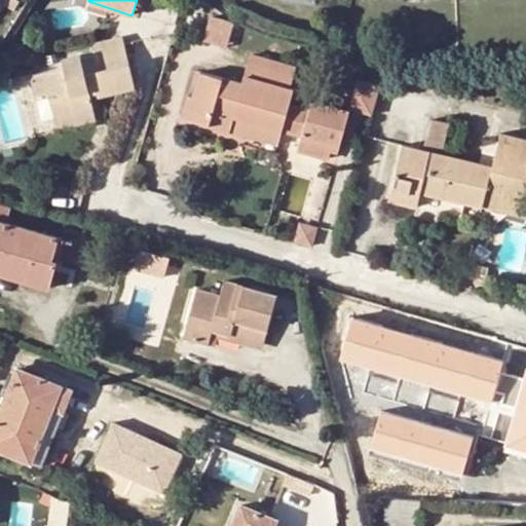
[(210,16),(203,41),(227,48),(233,24),(210,16)]
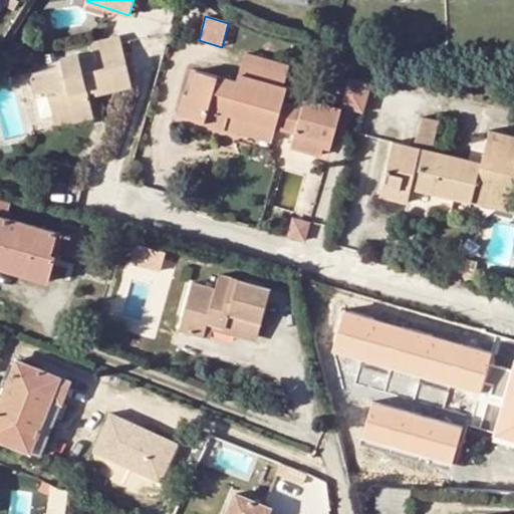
[(120,36),(90,44),(93,55),(79,58),(78,54),(60,57),(62,65),(30,73),(36,98),(47,95),(52,114),(89,104),(87,94),(85,85),(93,83),(95,92),(96,94),(133,85),(120,36)]
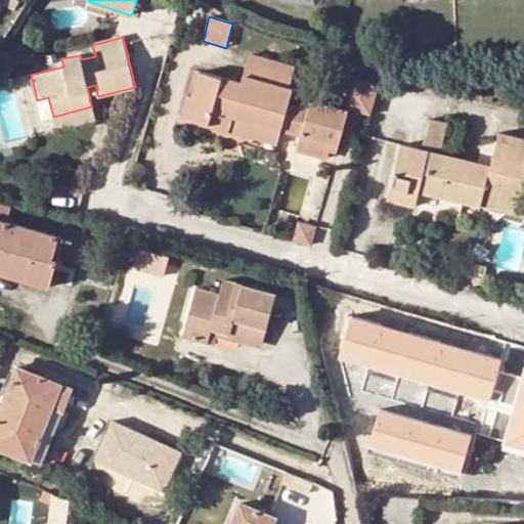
[(232,115),(280,129),(290,98),(292,88),(289,88),(295,67),(249,53),(241,84),(200,72),(192,95),(187,94),(181,118),(228,130),(232,115)]
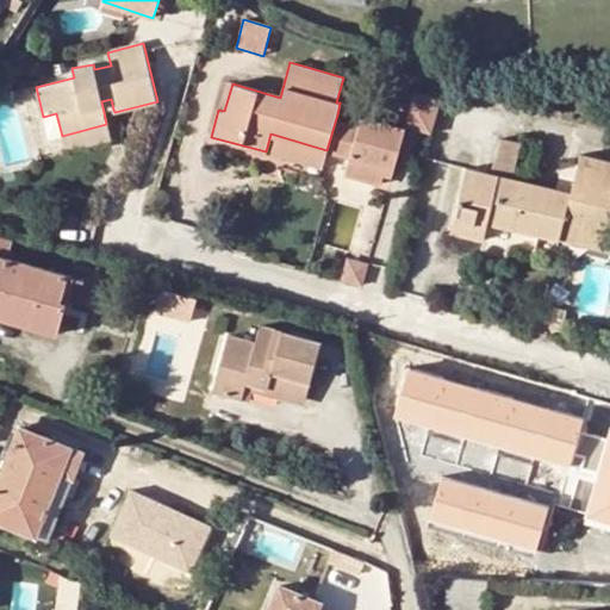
[(410,120),(434,128),(443,94),(418,88),(410,120)]
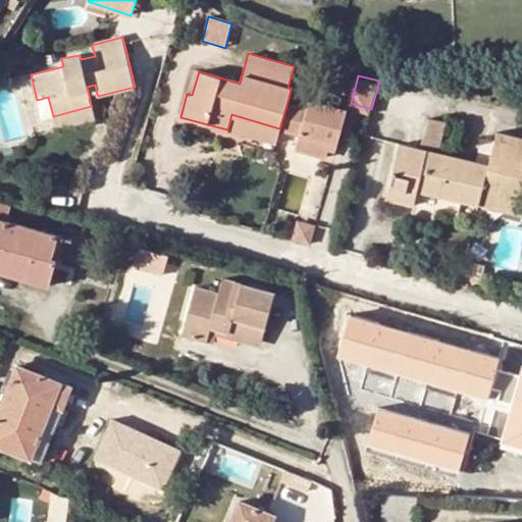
[(89,96),(97,94),(95,85),(87,87),(89,96)]
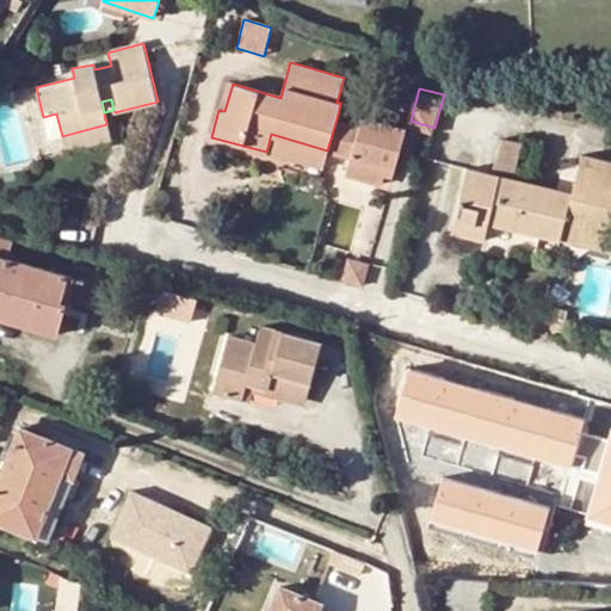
[(389,161),(399,164),(409,124),(363,112),(359,121),(338,115),(327,150),(351,158),(347,174),(383,185),(387,170),(389,161)]
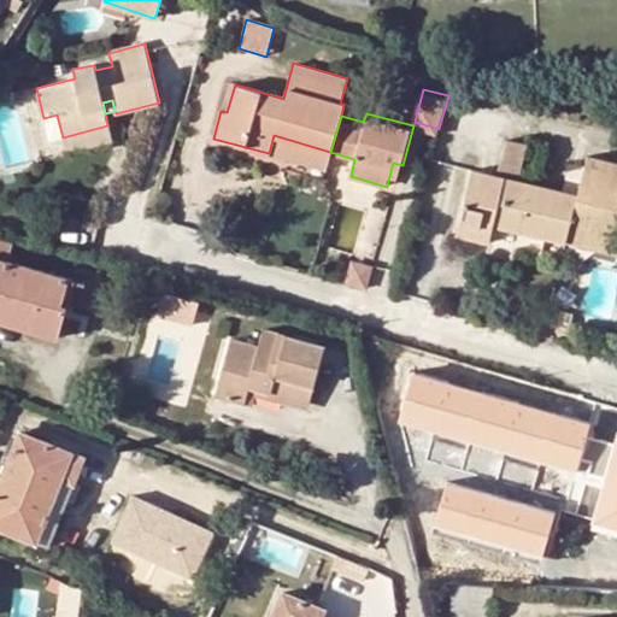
[(107,125),(63,137),(66,152),(111,140),(107,125)]
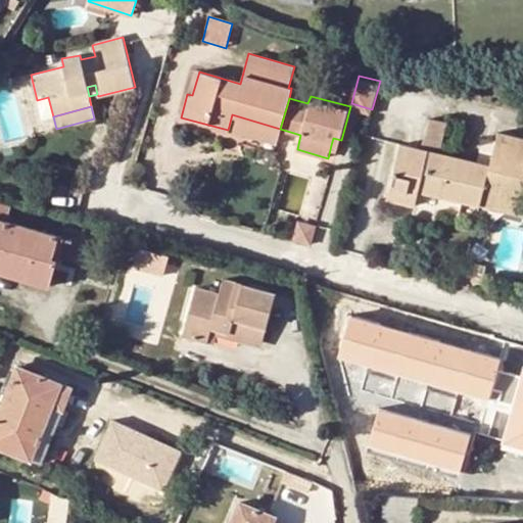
[(232,114),(228,130),(276,143),(280,129),(232,114)]
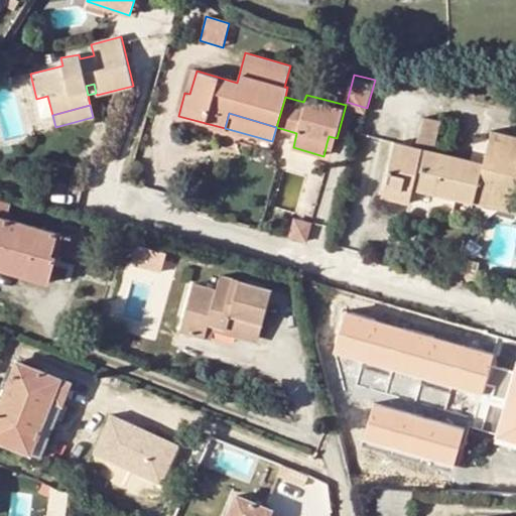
[(419,116),(413,146),(430,150),(437,120),(419,116)]
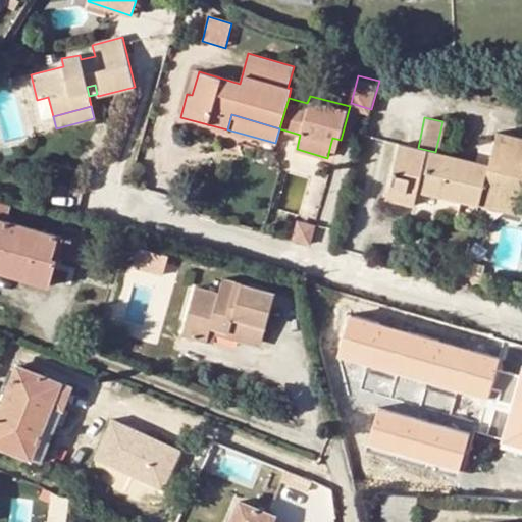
[(487,164),(479,199),(521,208),(521,139),(496,133),(487,164)]
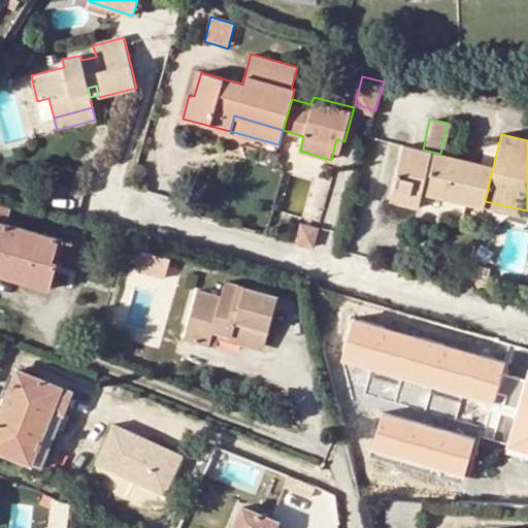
[(336,139),(334,146),(342,149),(344,141),(336,139)]
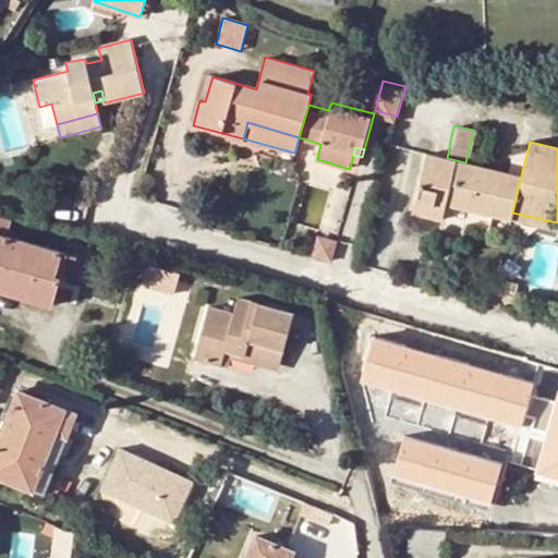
[(441,218),(446,203),(448,193),(457,195),(455,205),(489,214),(494,192),(489,192),(494,170),(465,162),(447,158),(426,153),(412,211),(441,218)]
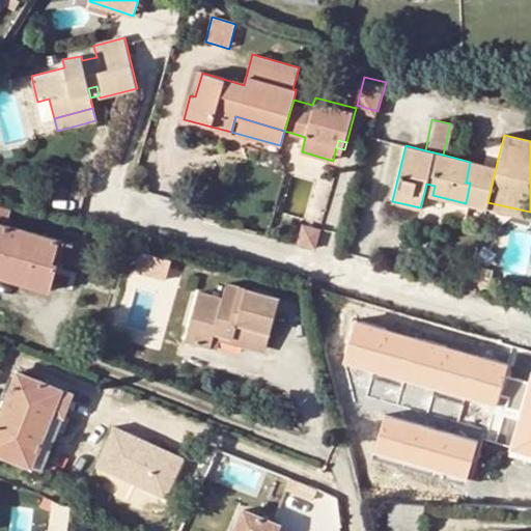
[(486,207),(487,202),(496,167),(479,164),(470,162),(466,183),(470,183),(466,203),(486,207)]
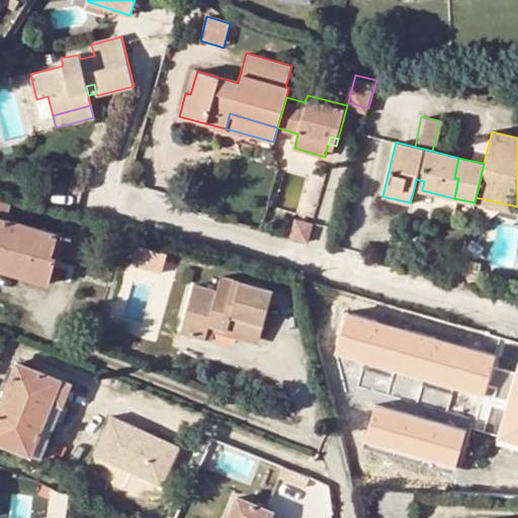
[(416,179),(414,188),(422,190),(424,181),(416,179)]
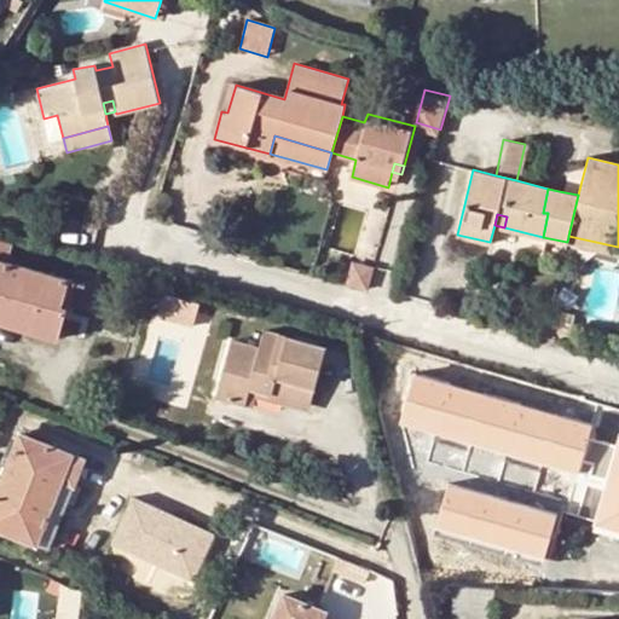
[(618,247),(568,236),(567,242),(618,253),(618,247)]
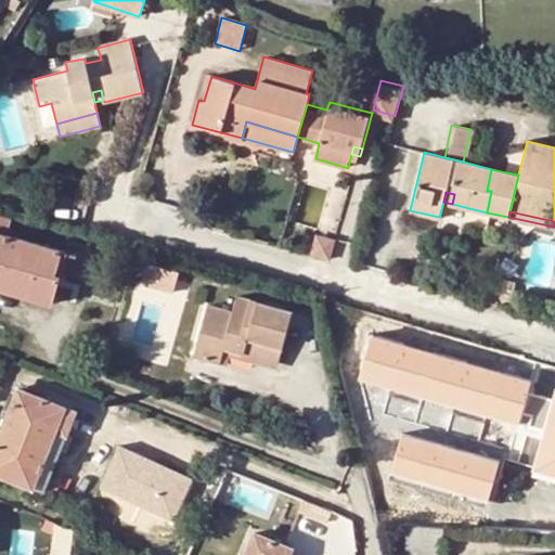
[(0,217),(0,281),(30,289),(28,298),(53,305),(60,281),(66,253),(8,235),(11,220),(0,217)]
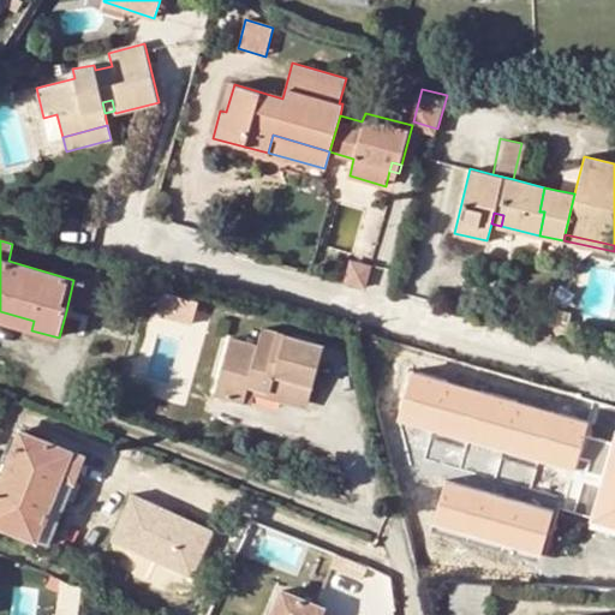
[(351,261),(346,282),(365,287),(370,267),(351,261)]
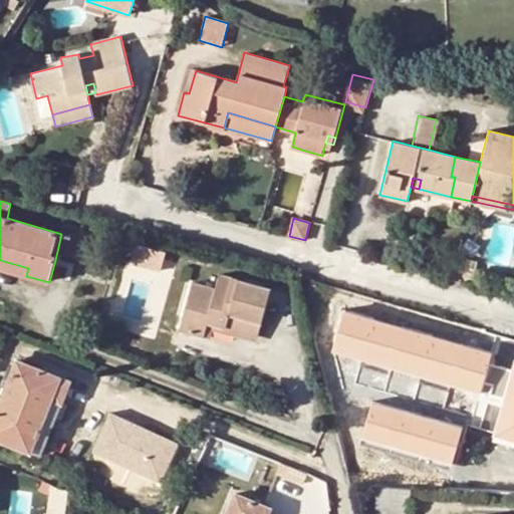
[(71,236),(61,234),(55,260),(65,262),(71,236)]
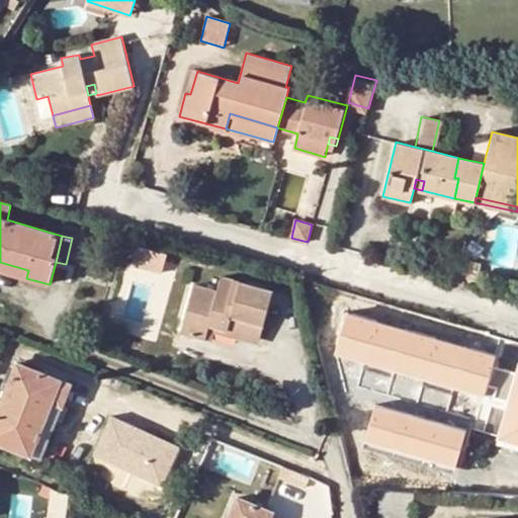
[(134,261),(164,268),(168,251),(139,244),(134,261)]
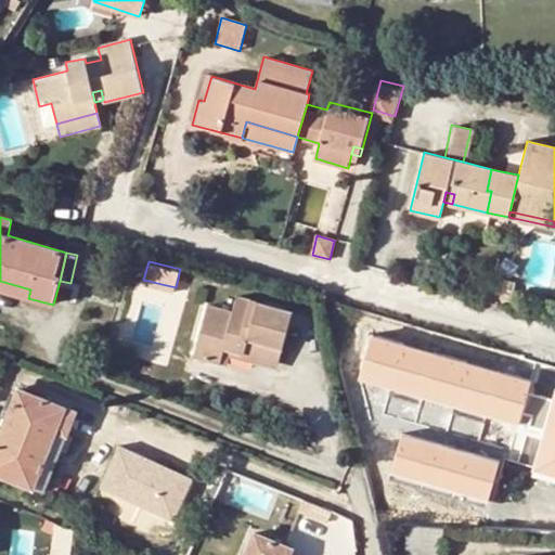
[(30,289),(0,281),(0,291),(28,298),(30,289)]
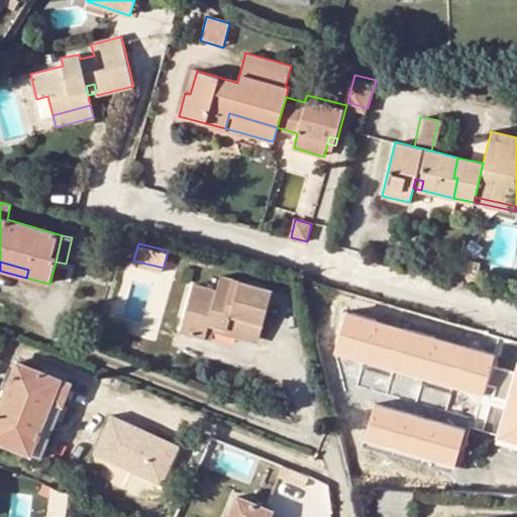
[(206,339),(210,325),(259,337),(272,291),(220,277),(215,290),(192,285),(180,332),(206,339)]
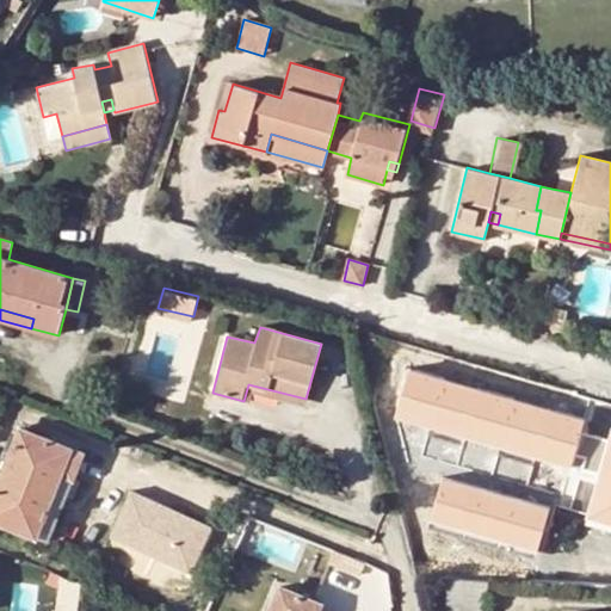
[(405,402),(438,411),(448,376),(414,366),(405,402)]
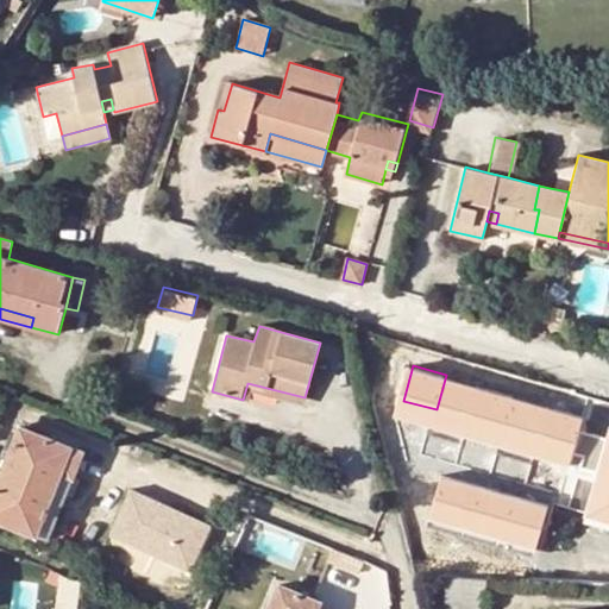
[(60,471),(71,476),(81,451),(20,427),(0,473),(0,522),(36,535),(60,471)]
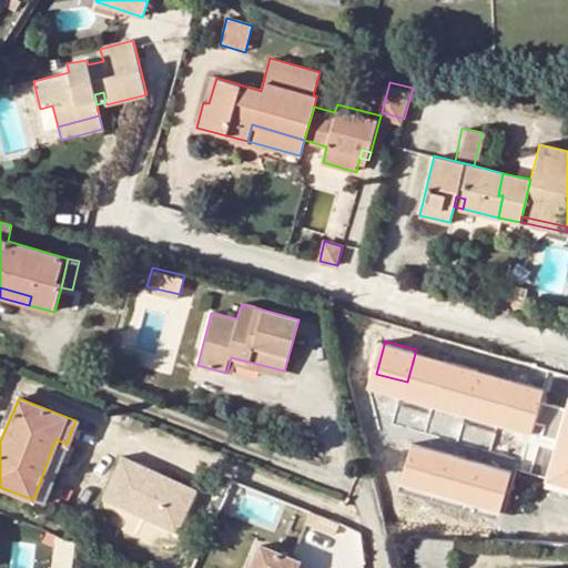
[(436,418),(434,474),(458,476),(458,467),(509,469),(510,455),(510,443),(520,443),(520,408),(487,407),(487,416),(497,416),(497,422),(436,418)]
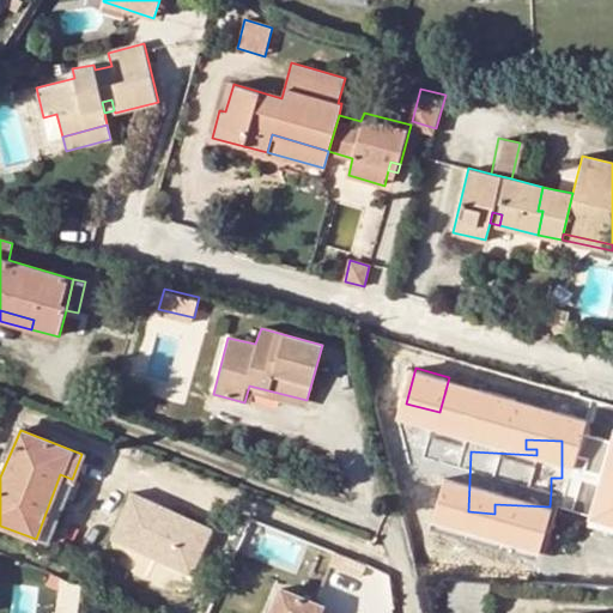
[(60,474),(36,539),(46,544),(72,479),(60,474)]
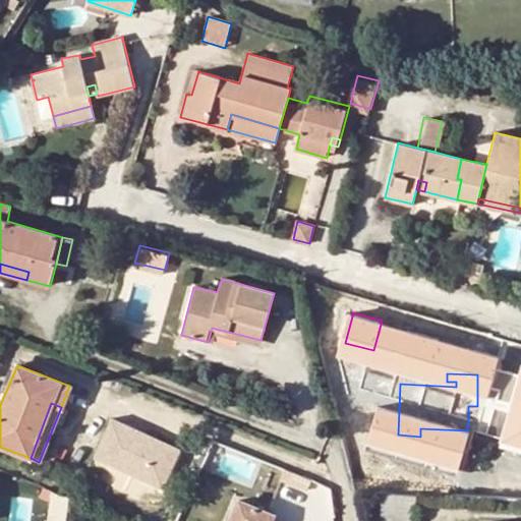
[(468,406),(468,417),(476,417),(477,406),(468,406)]
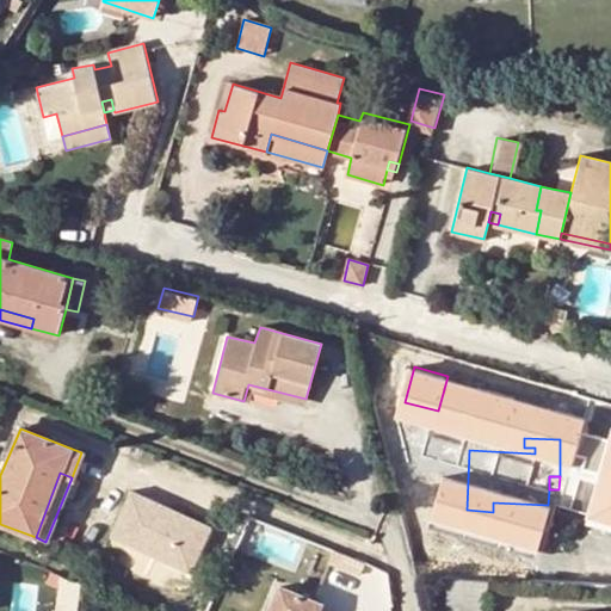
[(197,567),(215,518),(136,489),(118,538),(197,567)]
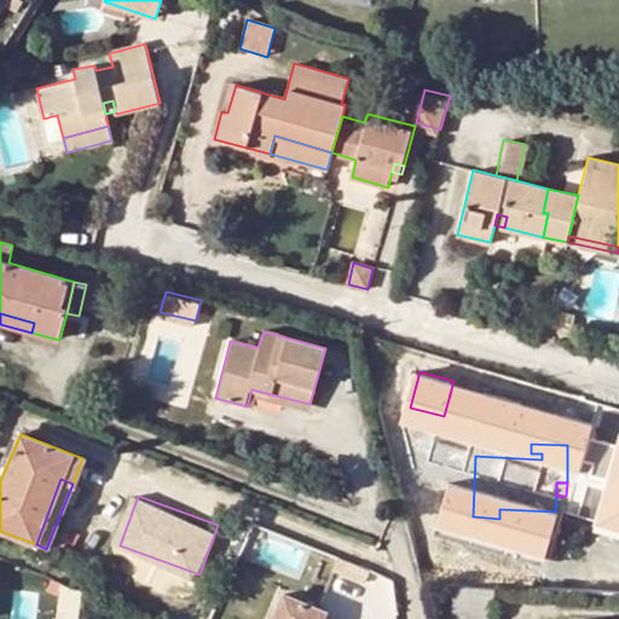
[(499,509),(499,519),(555,522),(555,512),(499,509)]
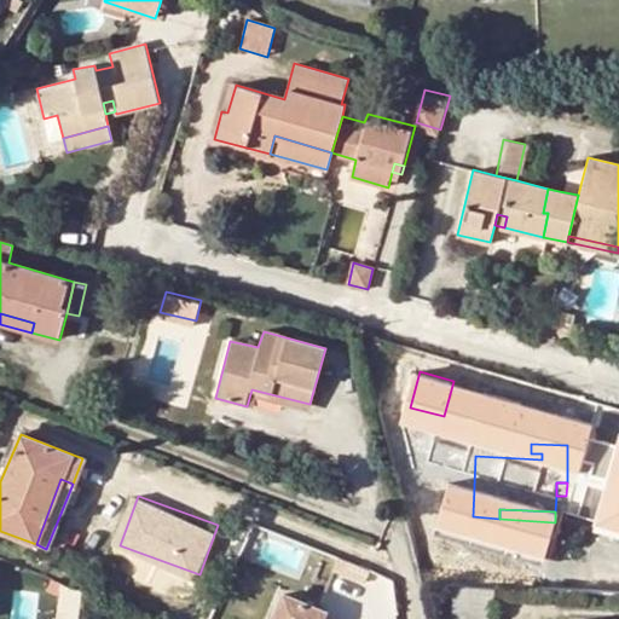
[(466,588),(473,589),(475,536),(435,533),(433,561),(432,560),(429,585),(466,588)]
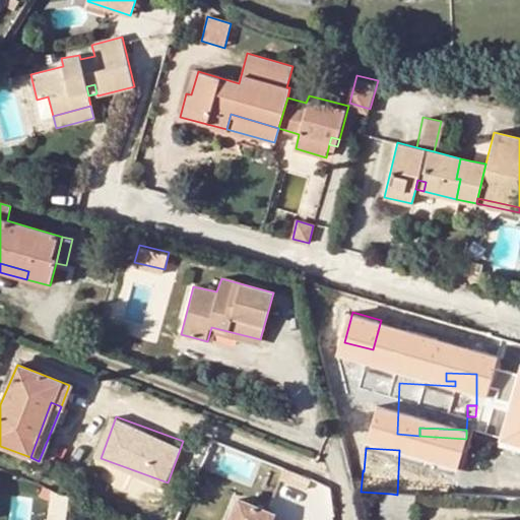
[(413,519),(415,496),(397,495),(391,494),(387,494),(385,519),(413,519)]
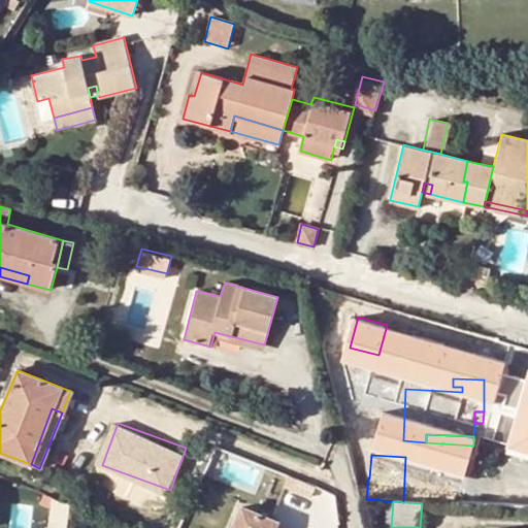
[(241,508),(232,527),(264,527),(268,519),(241,508)]
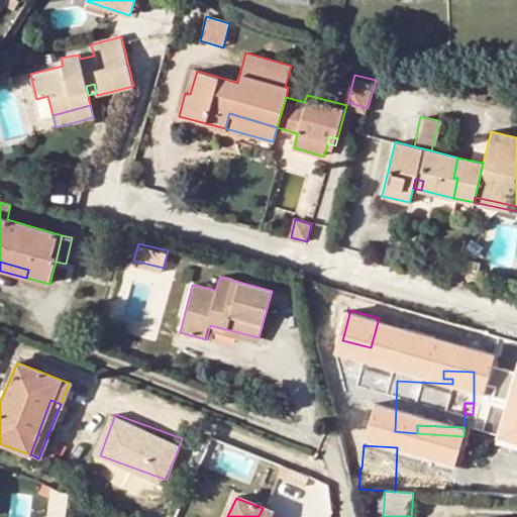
[(270,516),(273,512),(263,508),(259,516),(270,516)]
